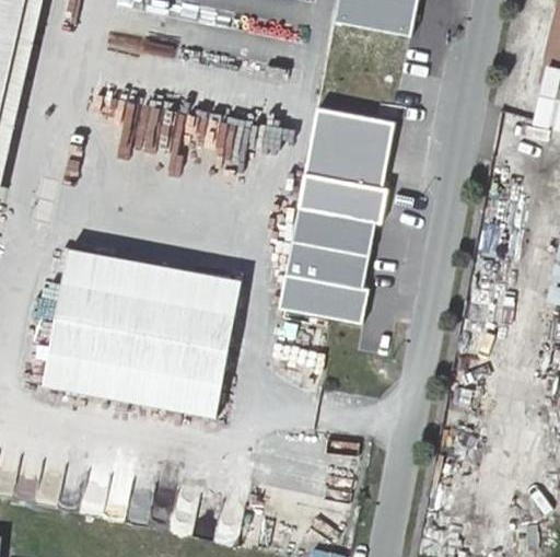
[(559,127),(559,11),(539,123),(559,127)]
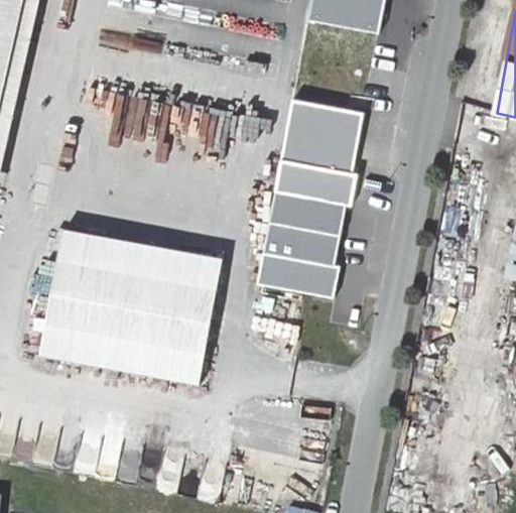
[(312,261),(315,228),(291,225),(288,258),(312,261)]
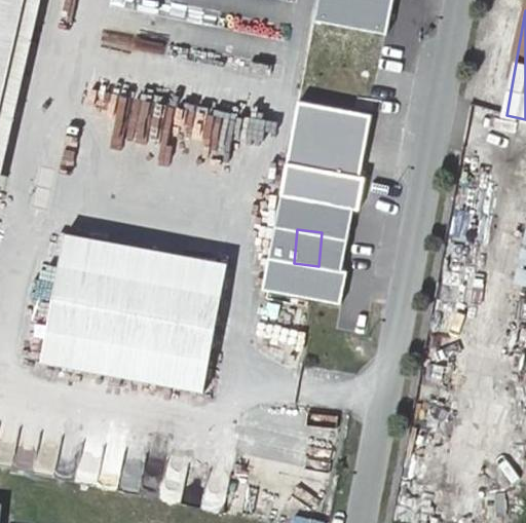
[(226,264),(63,233),(38,362),(201,394),(226,264)]
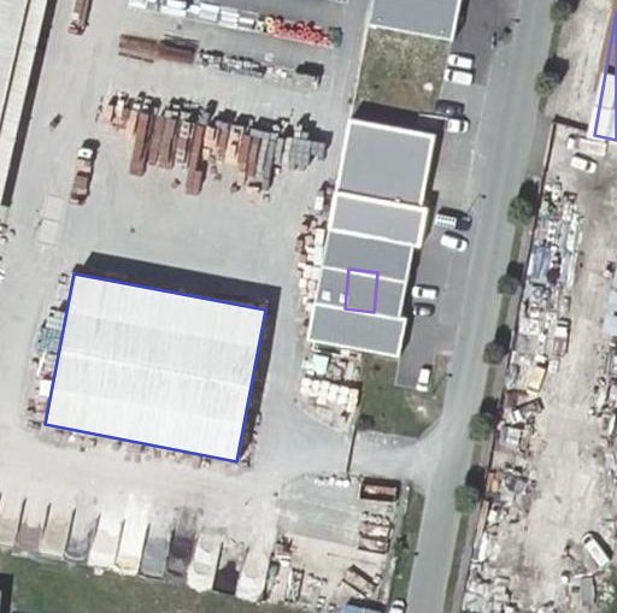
[(330,425),(348,429),(354,398),(336,394),(330,425)]
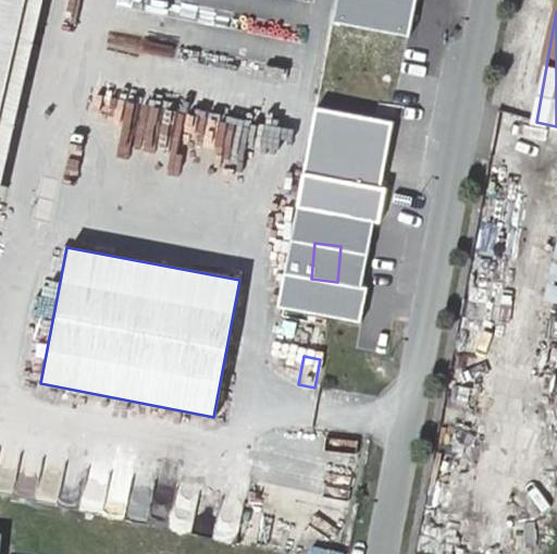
[(176,485),(157,482),(158,481),(136,477),(127,521),(168,529),(176,485)]
